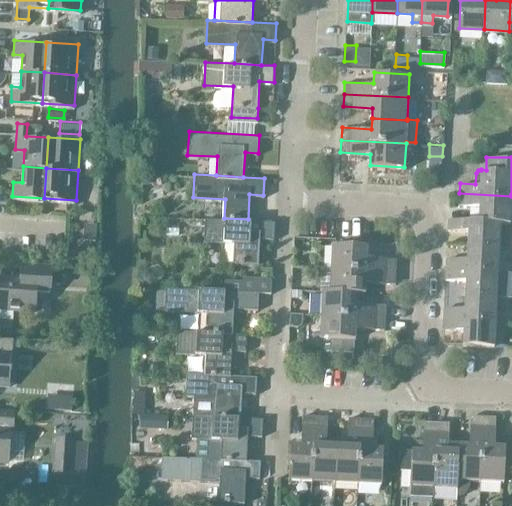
[(479,204),(478,219),(501,220),(510,221),(511,196),(459,193),(459,203),(479,204)]
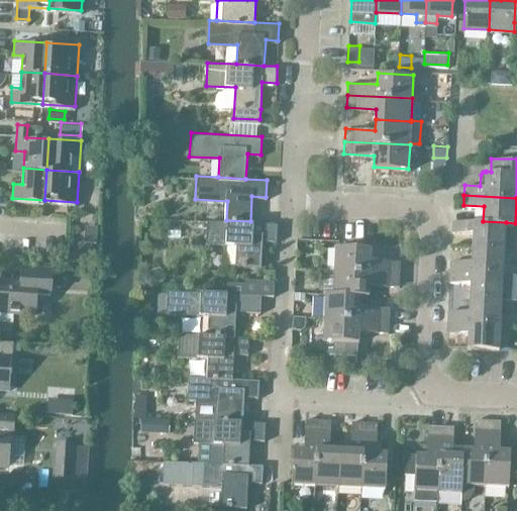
[(250,221),(226,220),(206,219),(205,241),(236,243),(235,265),(261,266),(262,240),(277,241),(278,223),(250,221)]
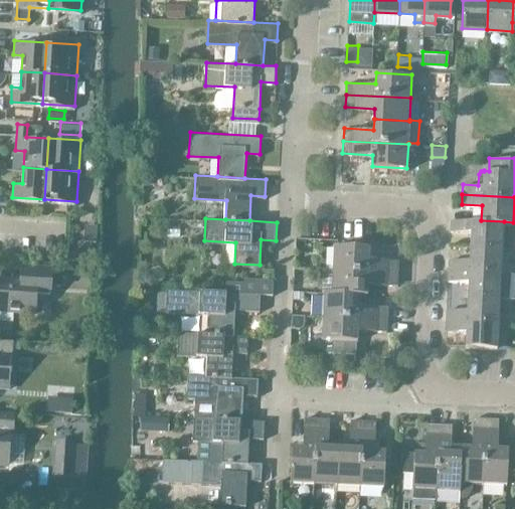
[(470,230),(470,244),(503,246),(504,221),(481,220),(452,218),(451,229),(470,230)]
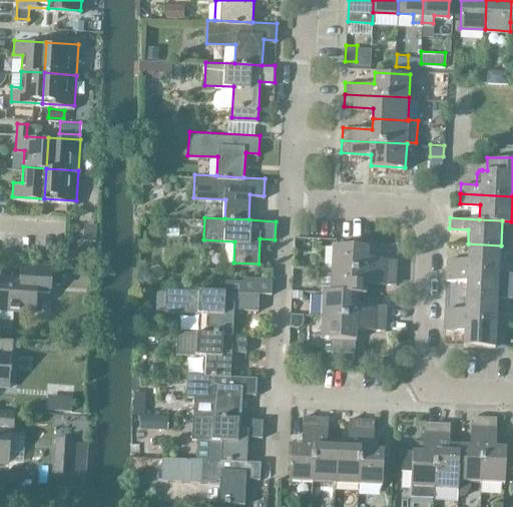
[(332,243),(332,268),(396,271),(397,258),(368,256),(368,245),(332,243)]
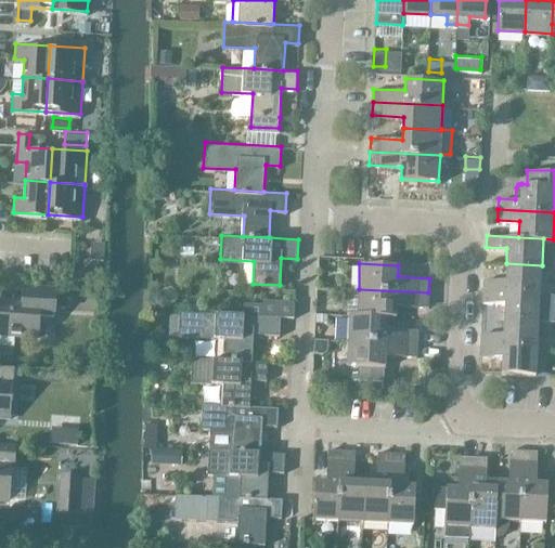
[(485,277),(483,289),(541,292),(541,291),(542,265),(506,263),(505,278),(485,277)]
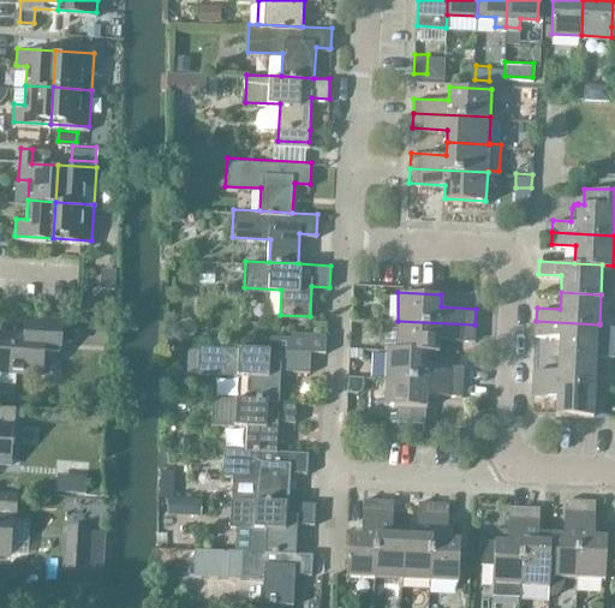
[(0,367),(41,370),(43,347),(60,349),(61,317),(27,315),(25,332),(0,329),(0,367)]
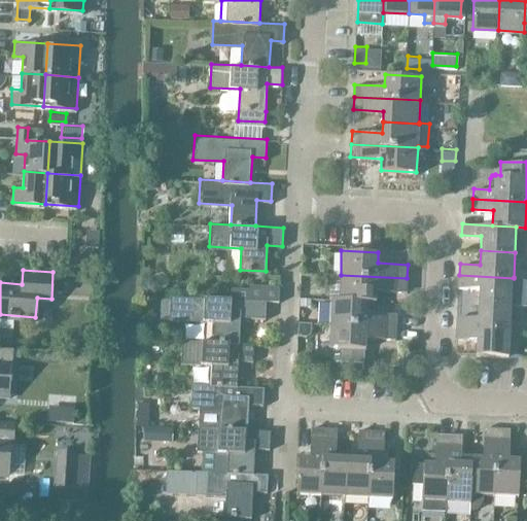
[(341,275),(340,298),(340,300),(366,301),(376,301),(377,290),(407,291),(407,278),(341,275)]
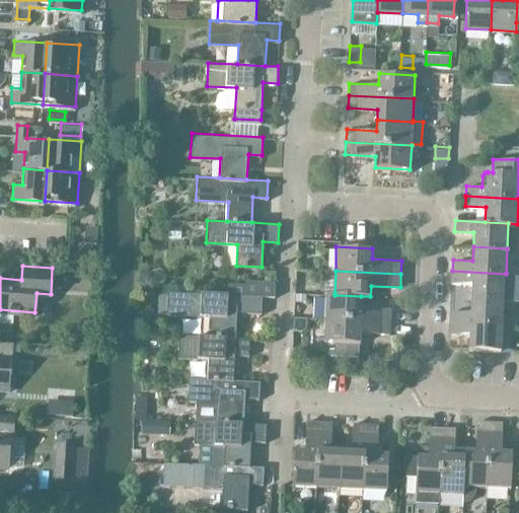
[(506,274),(452,271),(452,282),(471,283),(470,297),(504,299),(504,297),(517,298),(518,273),(506,273),(506,274)]
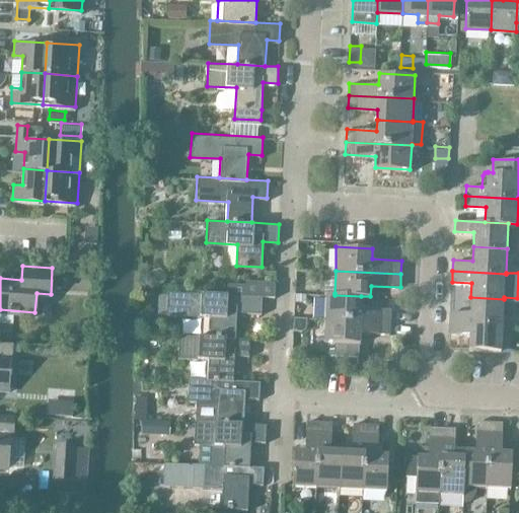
[(245,283),(228,282),(228,292),(262,294),(274,295),(275,280),(245,278),(245,283)]
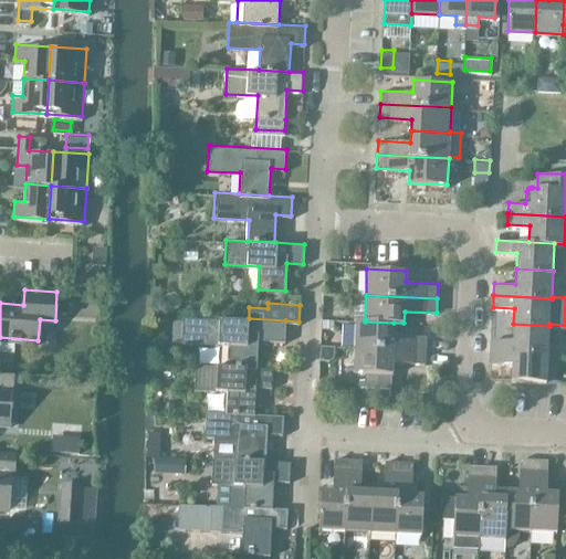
[(259,338),(274,339),(284,339),(285,320),(249,318),(198,316),(182,315),(182,317),(173,317),(171,339),(181,339),(181,340),(229,343),(228,364),(258,366),(259,338)]
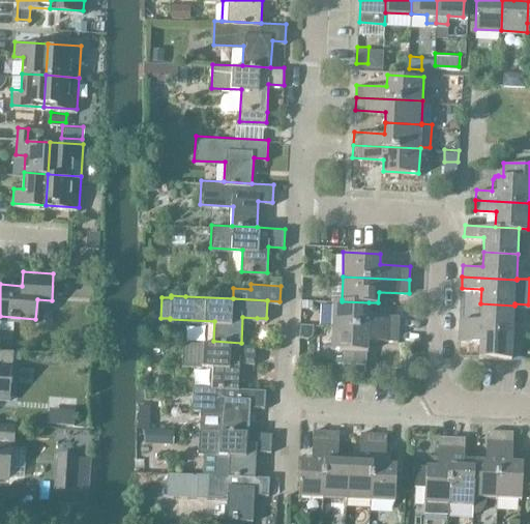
[(331,298),(331,324),(399,327),(399,314),(369,313),(369,302),(342,301),(342,299),(331,298)]
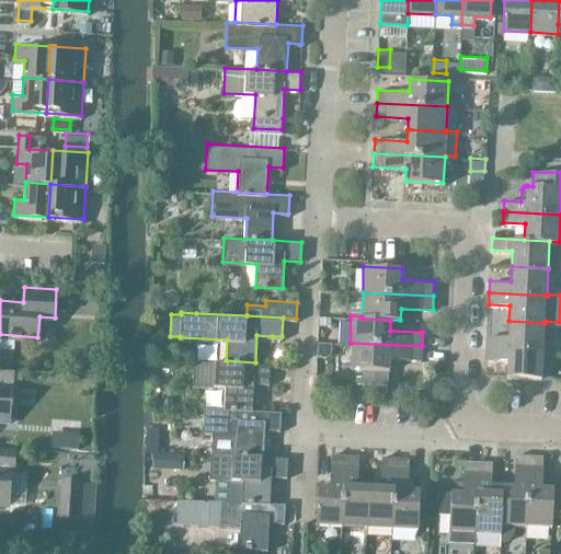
[(487,335),(487,347),(544,349),(545,323),(508,321),(507,336),(487,335)]
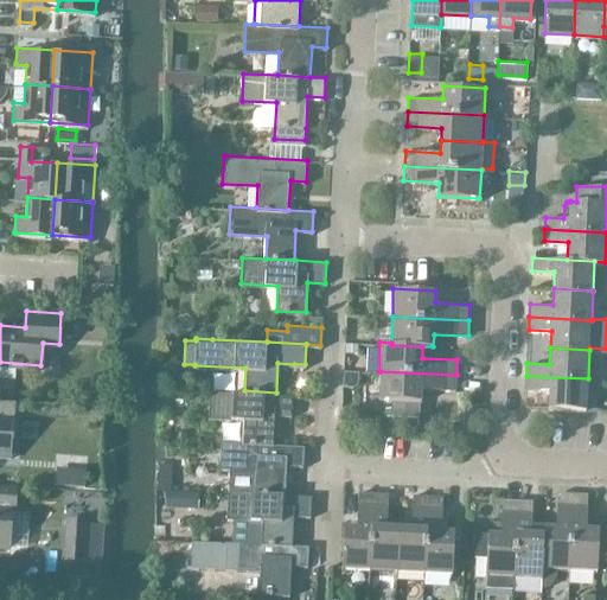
[(457,375),(379,371),(378,399),(420,401),(421,388),(455,389),(457,375)]
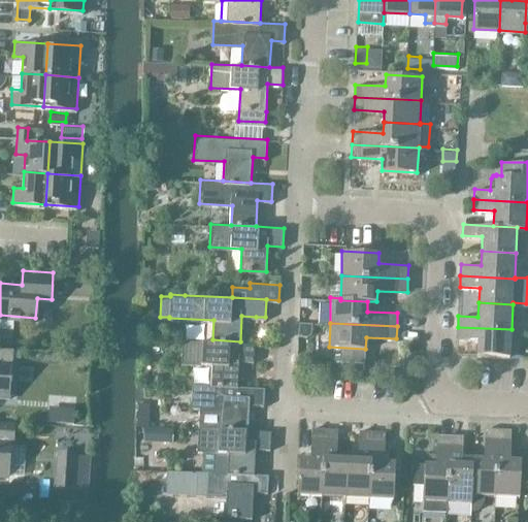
[(512,329),(458,327),(457,337),(477,338),(476,354),(509,356),(512,329)]
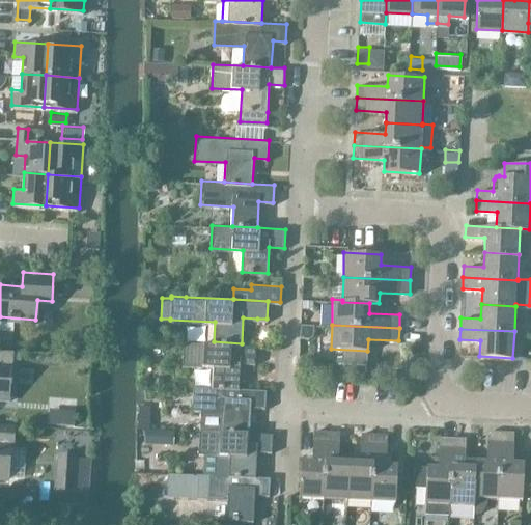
[(242,343),(214,341),(183,340),(182,363),(212,365),(211,385),(240,387),(241,362),(255,363),(256,344),(242,343)]
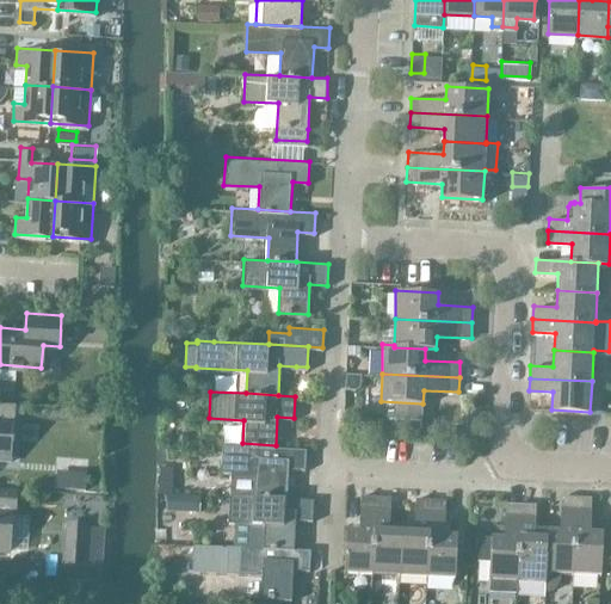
[(0,456),(12,457),(16,400),(0,399),(0,456)]
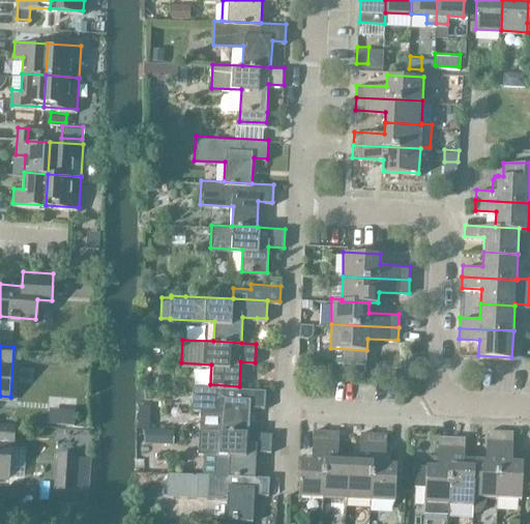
[(265,387),(239,386),(210,384),(194,384),(193,407),(201,408),(200,428),(248,431),(251,406),(265,406),(265,387)]
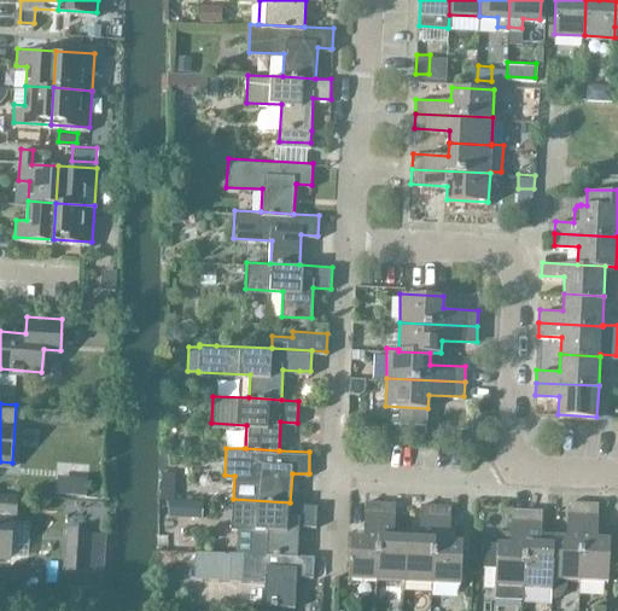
[(174,482),(175,469),(161,469),(161,482),(174,482)]
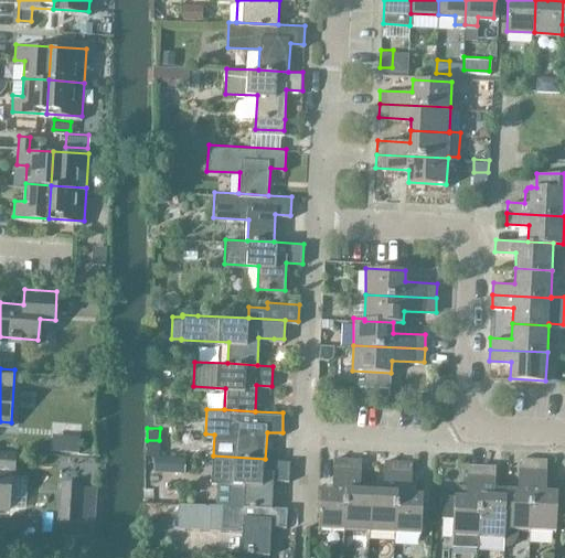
[(78,449),(80,433),(70,432),(68,448),(78,449)]
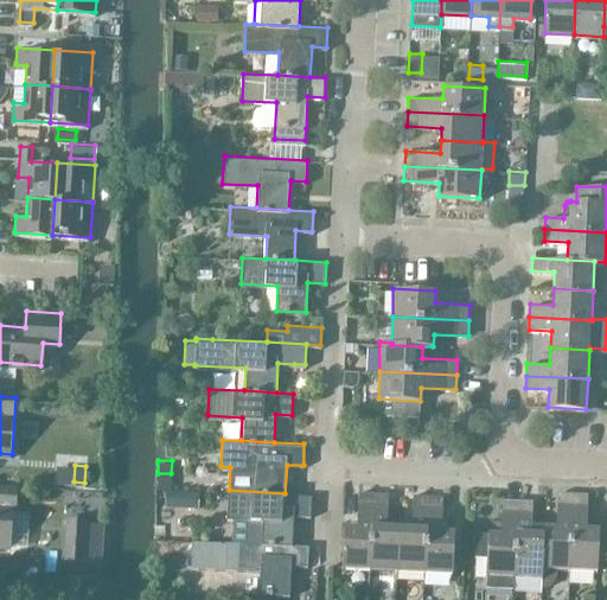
[(0,542),(8,543),(11,503),(14,504),(16,485),(0,483),(0,542)]
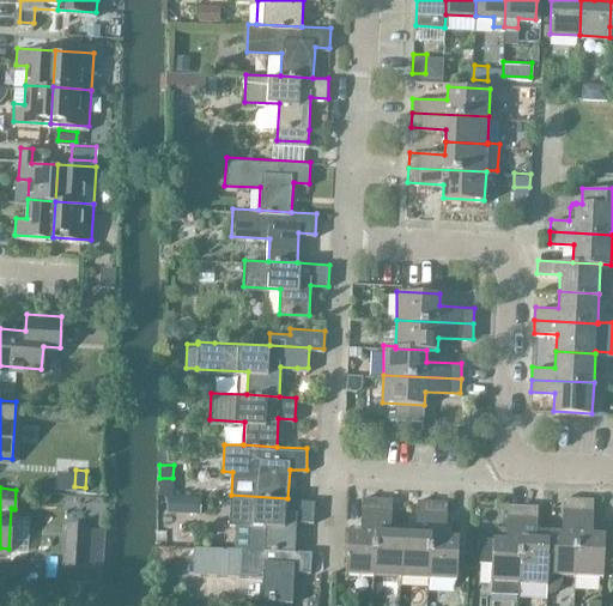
[(199,510),(200,495),(188,494),(188,509),(199,510)]
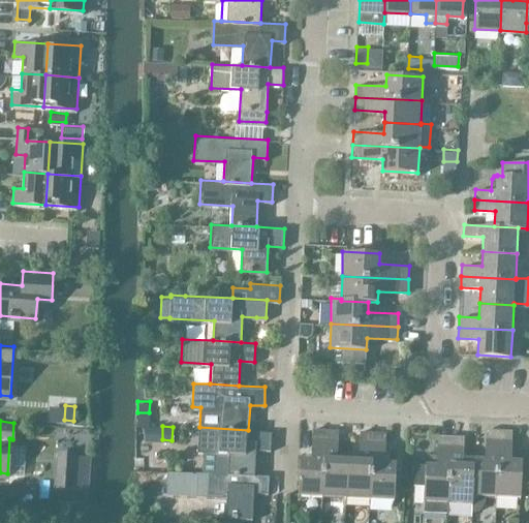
[(200,470),(254,473),(255,449),(271,450),(272,431),(248,430),(199,427),(198,452),(201,452),(200,470)]
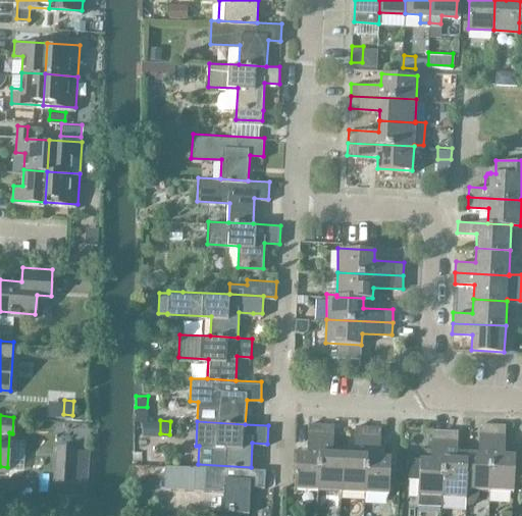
[(294,487),(317,488),(320,421),(309,421),(307,451),(296,451),(294,487)]
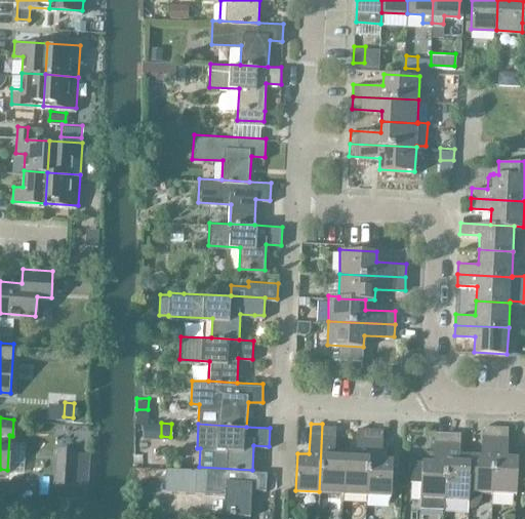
[(319,491),(342,492),(345,455),(333,454),(334,425),(322,424),(319,491)]
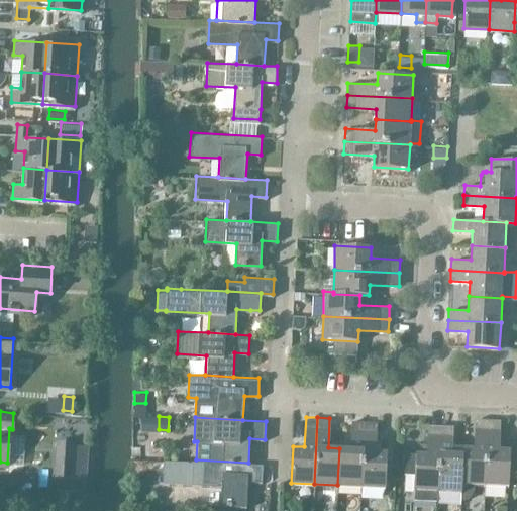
[(460,491),(461,491),(460,497),(468,497),(474,488),(474,484),(485,484),(488,419),(476,418),(474,447),(462,447),(460,491)]
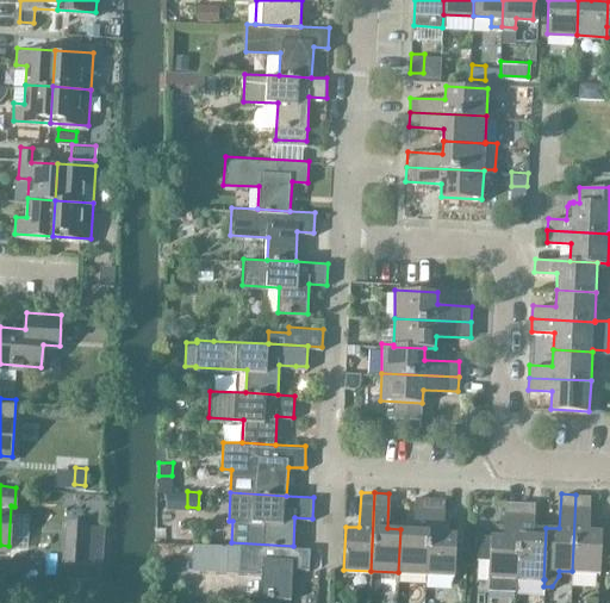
[(398,572),(425,573),(429,496),(415,495),(412,529),(400,529),(398,572)]
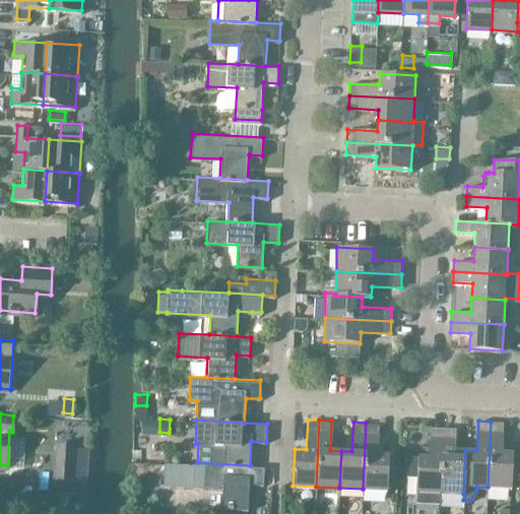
[(503,423),(491,422),(488,487),(511,488),(513,452),(502,451),(503,423)]
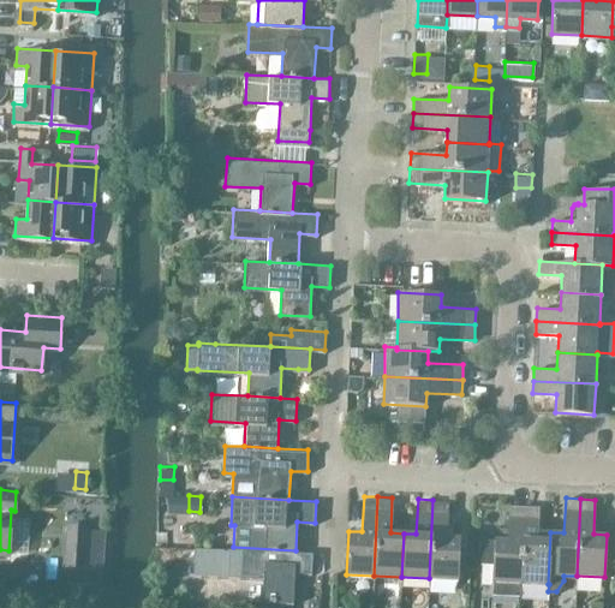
[(433,500),(429,578),(458,579),(460,536),(446,535),(448,500),(433,500)]
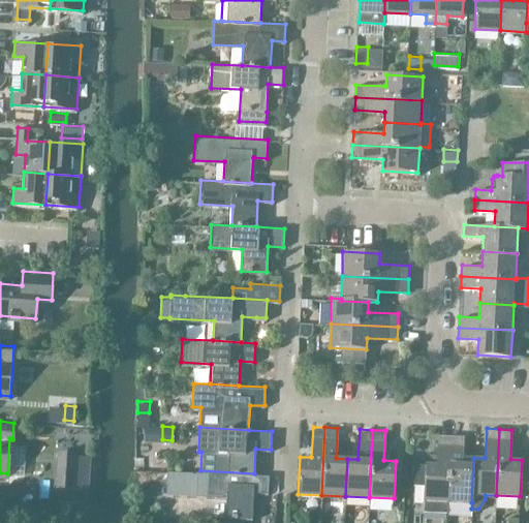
[(446,500),(449,433),(437,432),(435,463),(413,462),(412,483),(423,484),(422,510),(445,511),(446,500)]
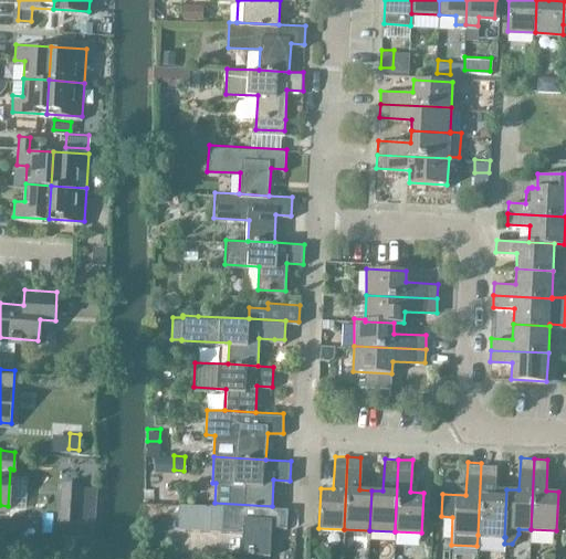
[(495,464),(481,463),(478,535),(504,537),(506,489),(494,488),(495,464)]
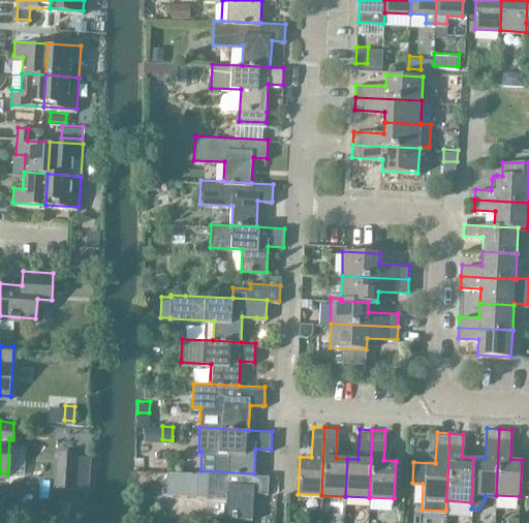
[(56,484),(73,485),(75,452),(59,451),(56,484)]
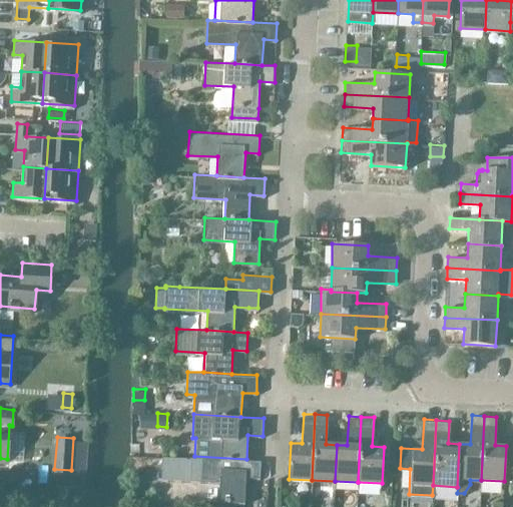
[(194,456),(190,456),(189,480),(219,481),(218,501),(243,502),(245,477),(260,477),(261,460),(246,459),(194,456)]
